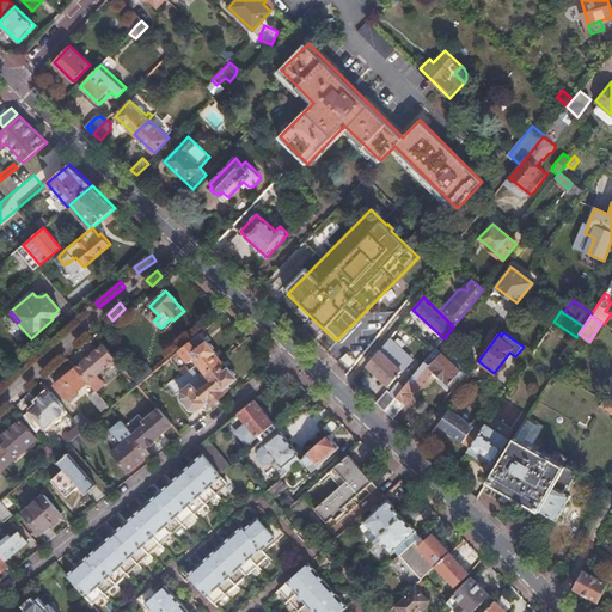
[(81,344),(96,340),(93,334),(79,338),(81,344)]
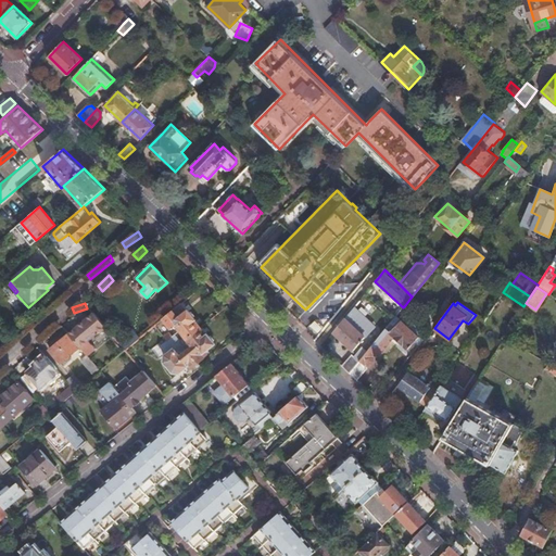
[(187,339),(198,330),(191,323),(194,319),(188,310),(187,311),(180,304),(163,318),(172,329),(176,326),(179,330),(187,339)]
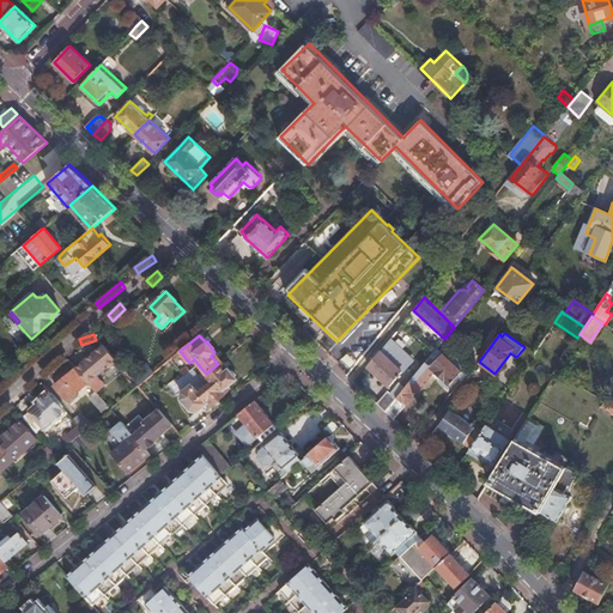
[(119,364),(103,345),(76,369),(89,383),(93,389),(96,392),(104,384),(96,376),(111,363),(115,366),(119,364)]
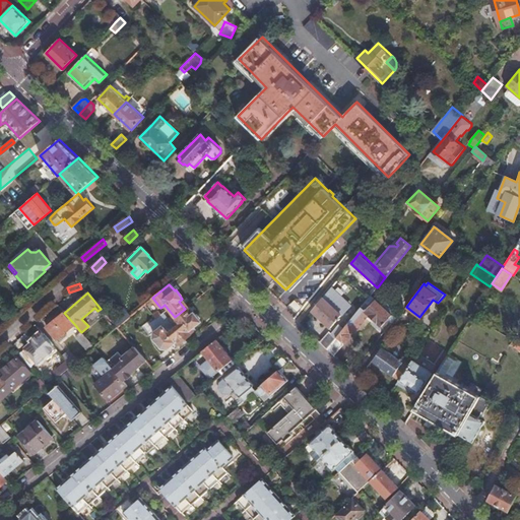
[(326,348),(333,355),(341,345),(339,344),(341,342),(342,343),(347,340),(349,334),(348,333),(351,330),(353,331),(368,314),(381,326),(391,314),(390,313),(393,308),(379,297),(376,301),(370,296),(343,327),(326,348)]
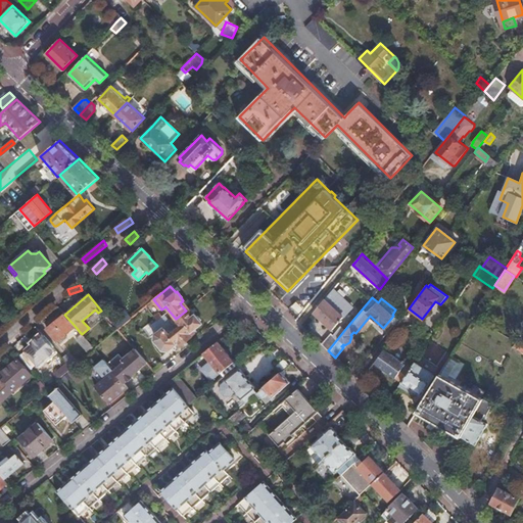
[(342,317),(324,298),(314,312),(331,329),(342,317)]
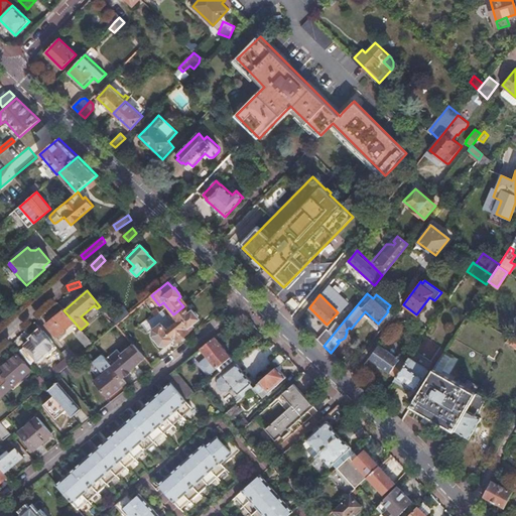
[(284,302),(289,313),(302,307),(296,296),(284,302)]
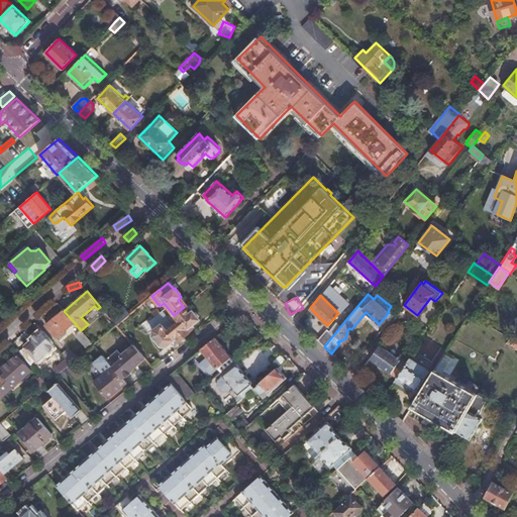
[(175,326),(183,337),(189,332),(186,329),(199,319),(193,311),(189,313),(184,307),(174,315),(180,322),(175,326)]
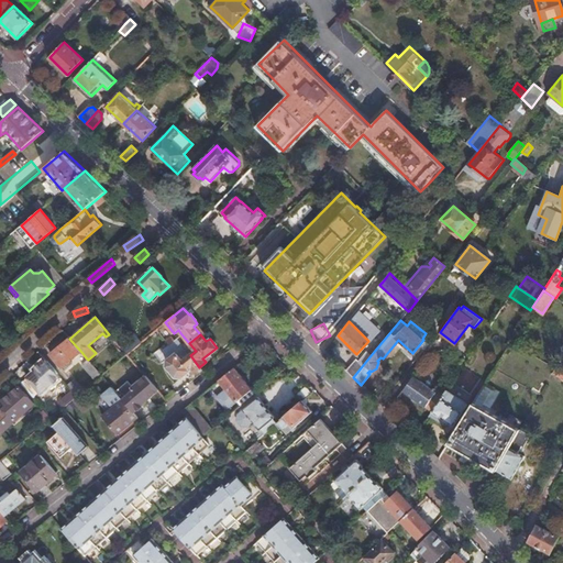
[(166,342),(168,345),(176,339),(173,335),(166,342)]
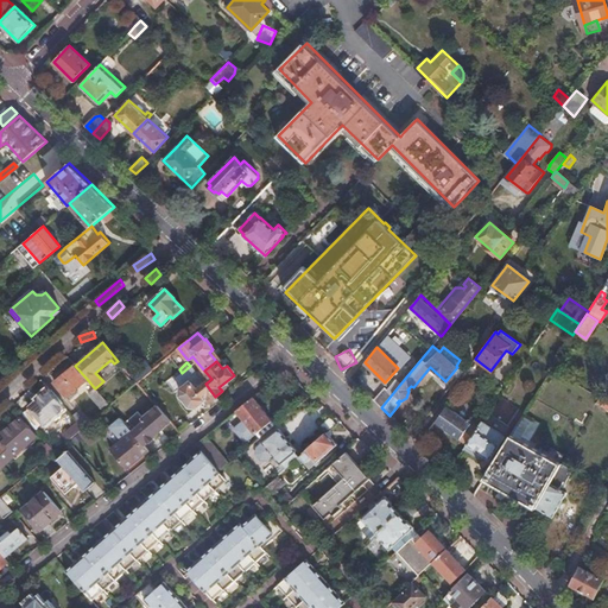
[(144,365),(131,375),(137,382),(150,372),(144,365)]
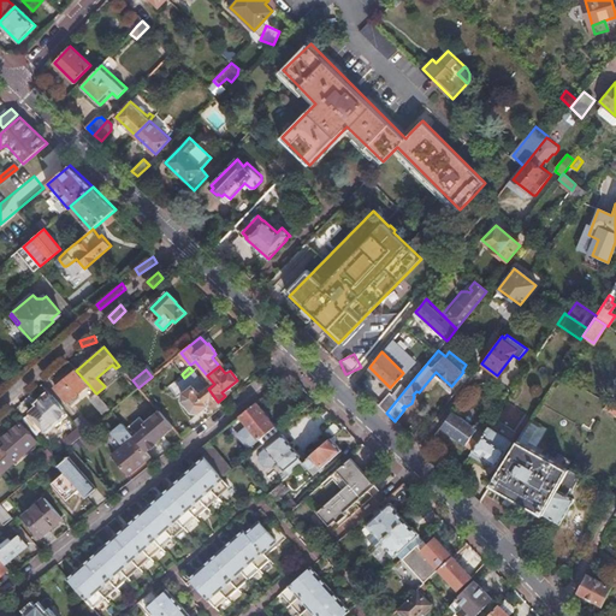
[(89,385),(76,371),(55,388),(67,402),(89,385)]
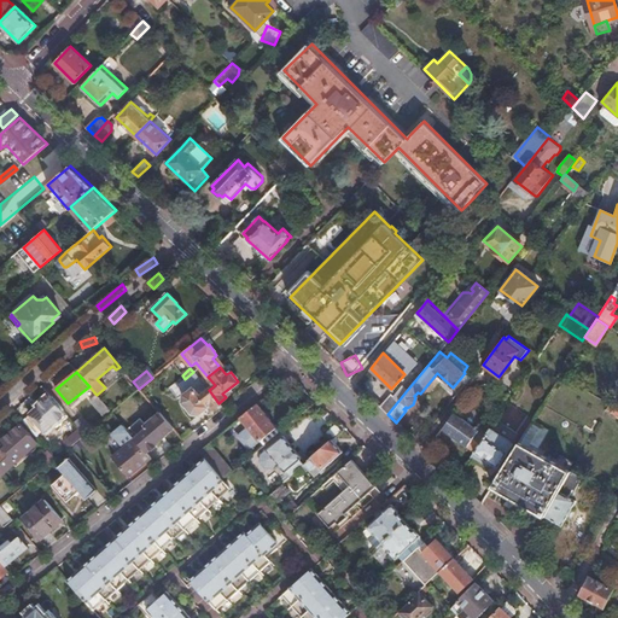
[(213,408),(219,403),(209,390),(193,372),(185,379),(193,389),(185,395),(182,402),(192,414),(199,414),(210,404),(213,408)]
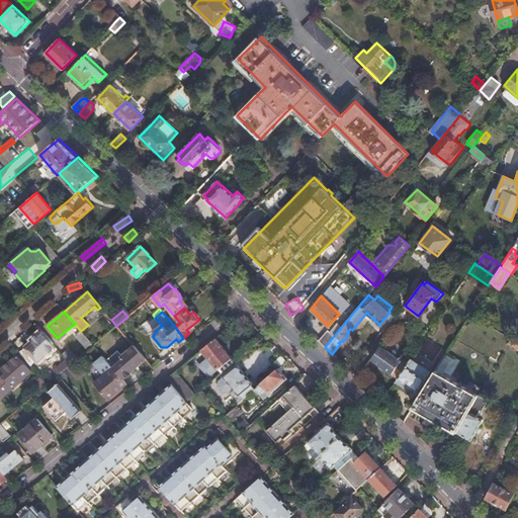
[(379,325),(384,329),(395,316),(390,313),(379,325)]
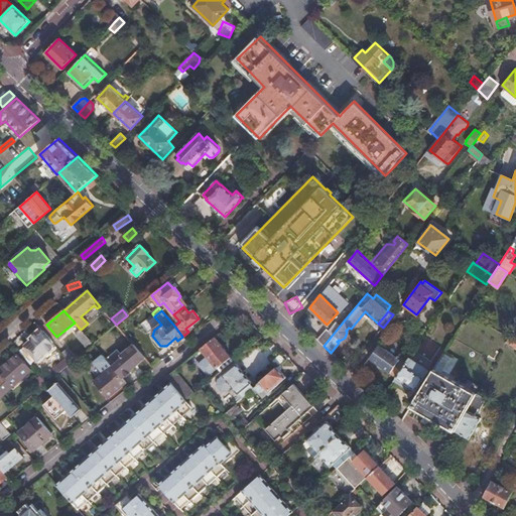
[(316,339),(324,346),(341,325),(337,321),(329,331),(326,329),(316,339)]
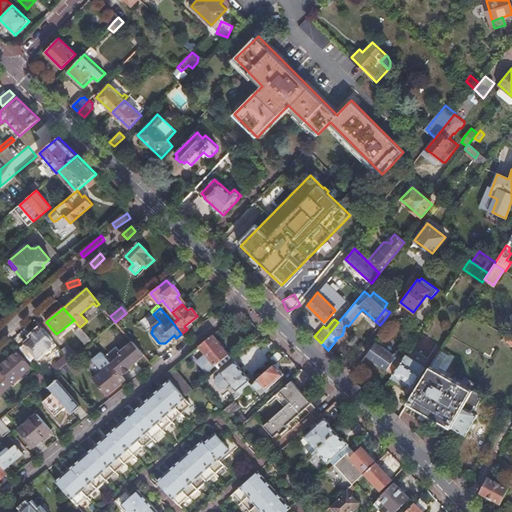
[(24,343),(19,348),(30,361),(35,356),(36,357),(44,350),(53,342),(38,324),(34,328),(36,330),(30,335),(32,336),(24,343)]
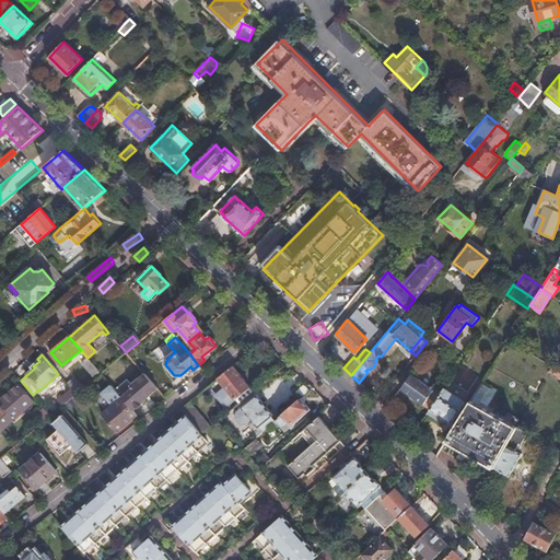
[(101,374),(88,358),(85,356),(82,359),(97,376),(101,374)]
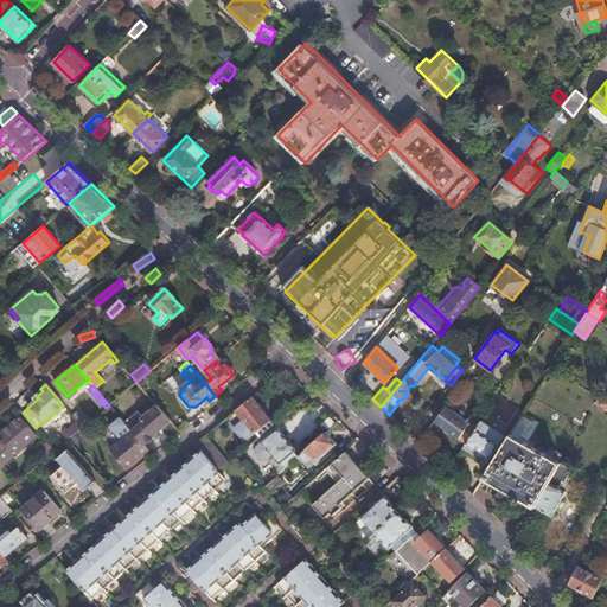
[(593,403),(606,410),(606,402),(602,400),(604,398),(598,395),(593,403)]
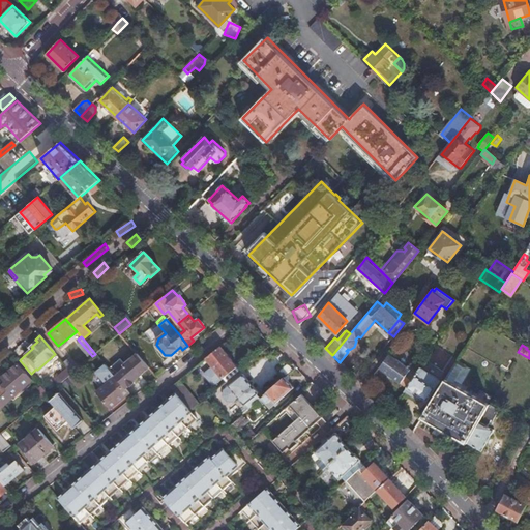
[(0,354),(0,362),(17,352),(12,346),(0,354)]
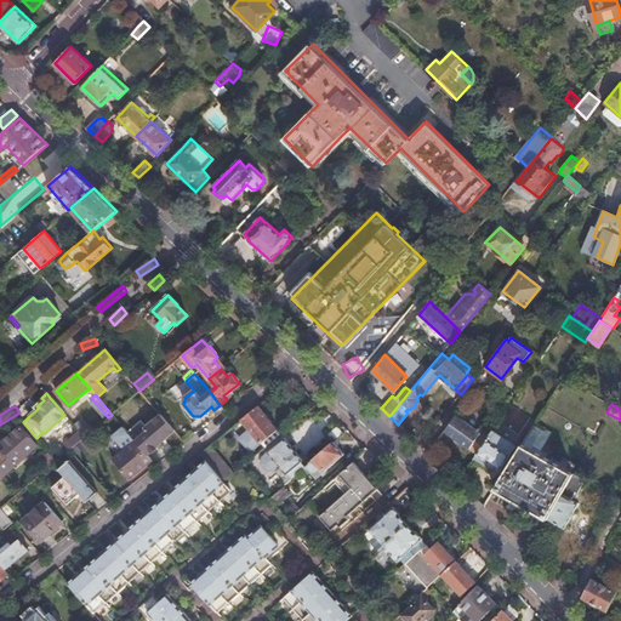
[(277,429),(257,406),(240,420),(251,433),(241,440),(251,451),(260,443),(277,429)]
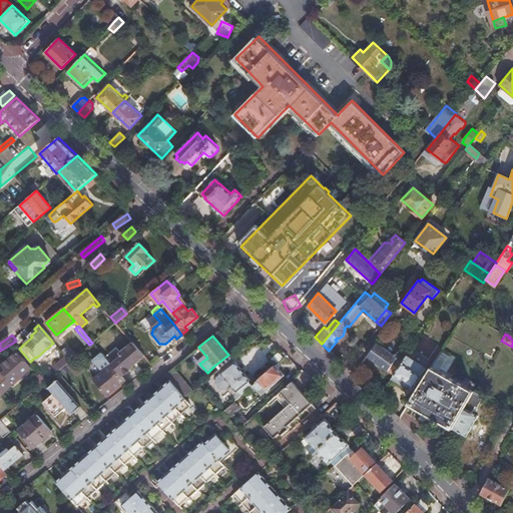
[(56,346),(53,343),(44,351),(46,354),(56,346)]
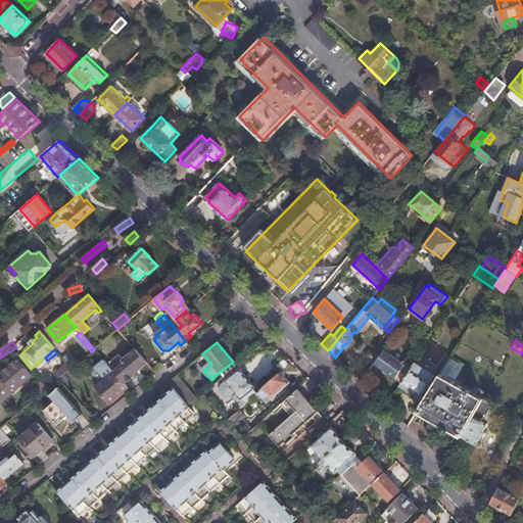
[(137,371),(146,363),(135,349),(122,360),(132,372),(136,369),(137,371)]
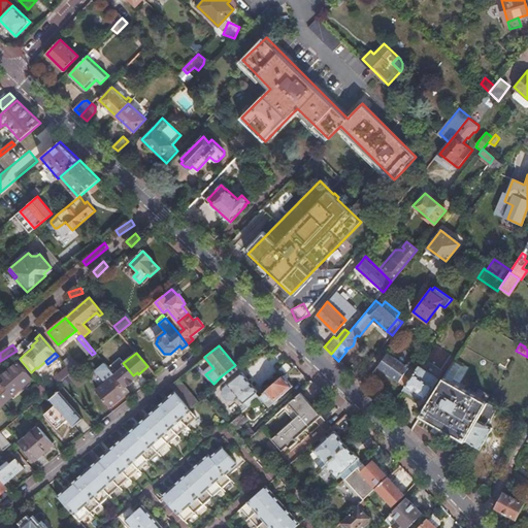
[(405,386),(418,367),(419,366),(410,361),(407,364),(406,363),(405,365),(387,353),(376,366),(405,386)]
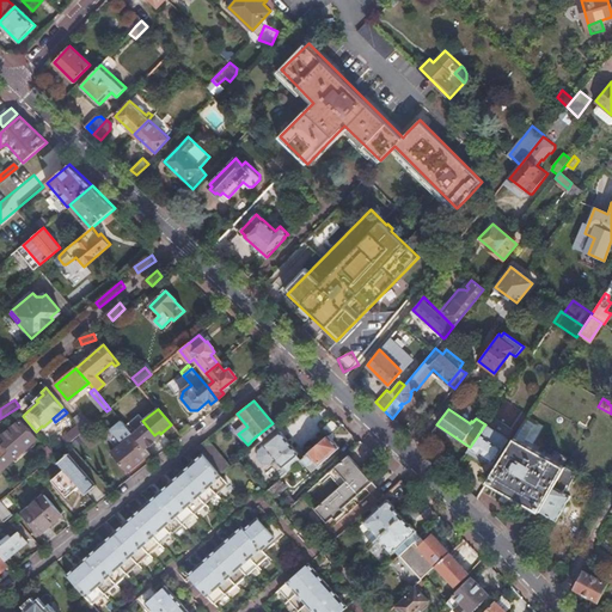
[(78,426),(83,432),(89,427),(91,424),(80,412),(72,418),(78,426)]
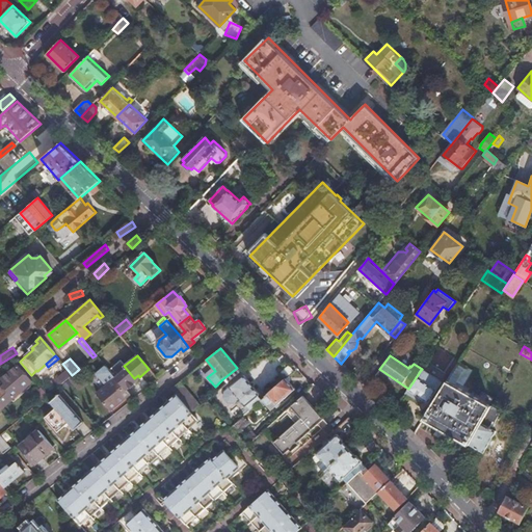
[(5,383),(0,389),(0,406),(1,408),(31,382),(18,366),(2,379),(5,383)]
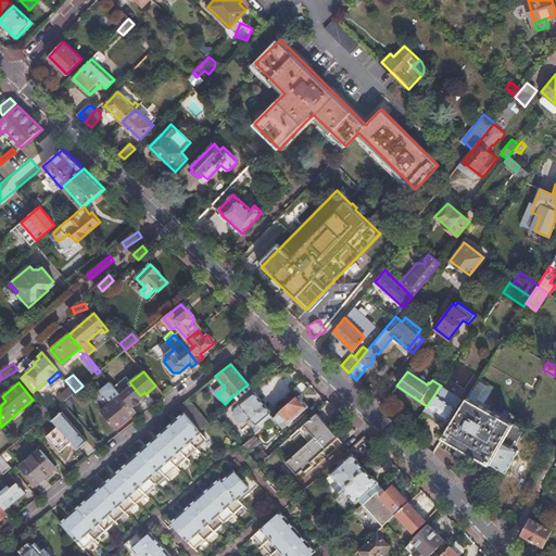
[(293,390),(299,395),(307,388),(302,382),(293,390)]
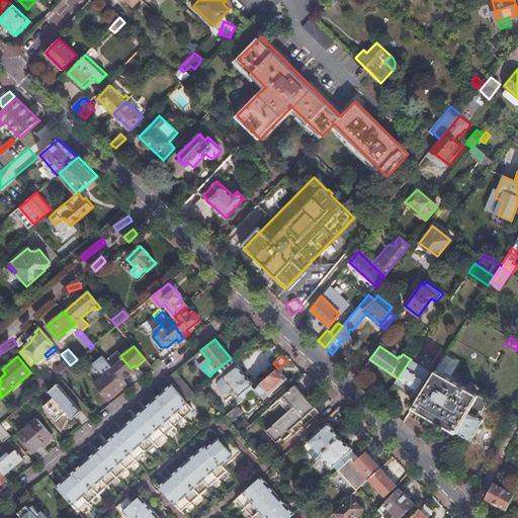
[(412,407),(456,433),(478,396),(478,395),(481,390),(470,383),(467,390),(443,375),(445,372),(451,375),(458,364),(444,356),(432,374),(412,407)]
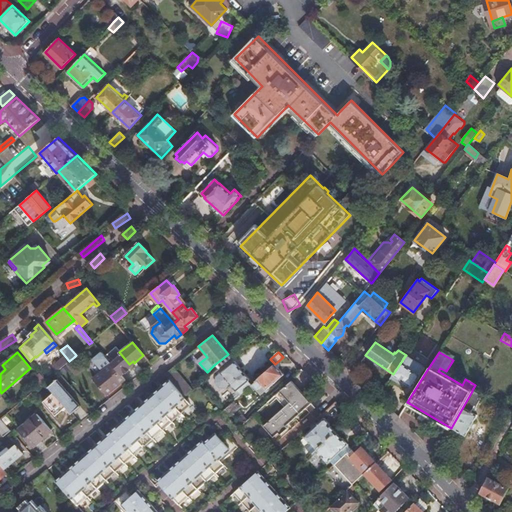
[(214,365),(217,368),(231,357),(228,354),(214,365)]
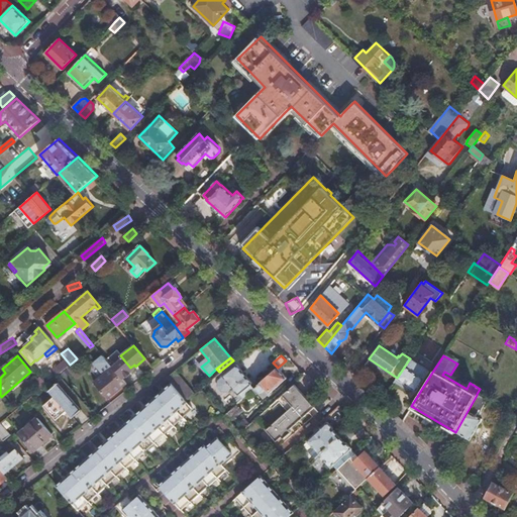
[(70,365),(66,359),(54,370),(59,375),(67,367),(70,365)]
